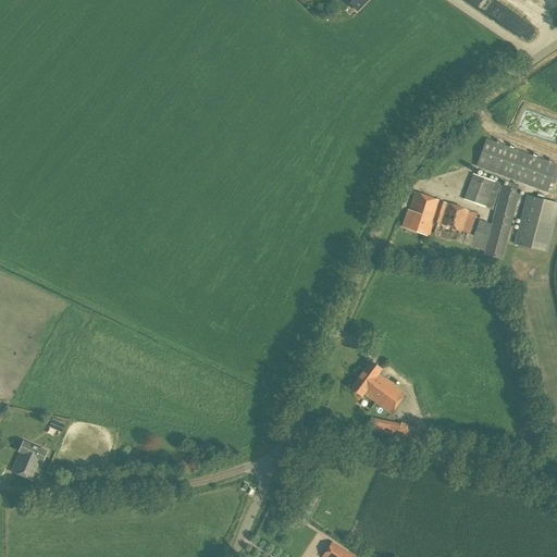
[(360,0),(342,0),(327,15),(341,28),(366,5),(360,0)]
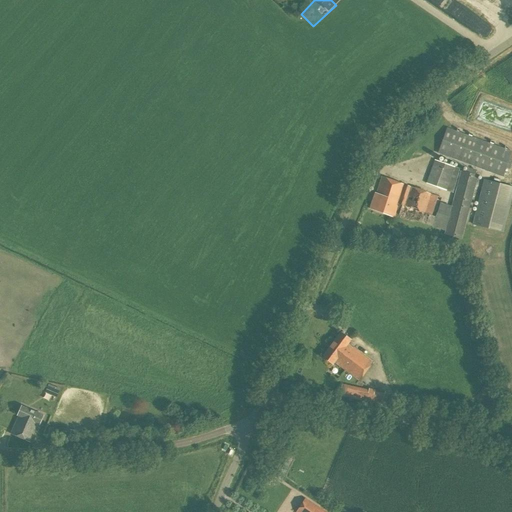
[(503,177),(511,151),(447,127),(437,153),(503,177)]
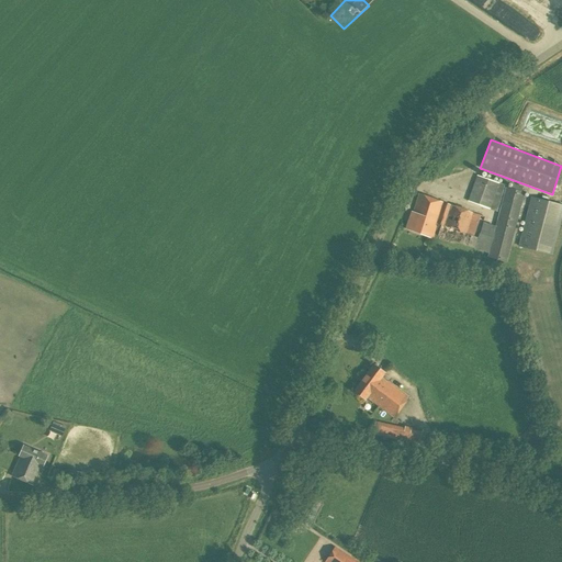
[(497,212),(504,186),(476,175),(468,201),(497,212)]
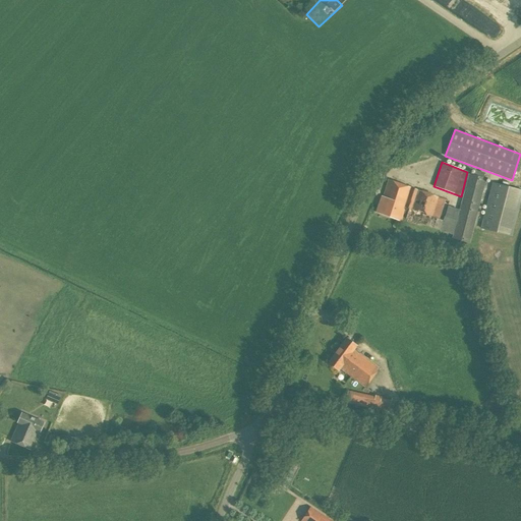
[(453,235),(452,239),(470,243),(474,228),(486,178),(483,178),(474,175),(468,174),(460,210),(453,235)]
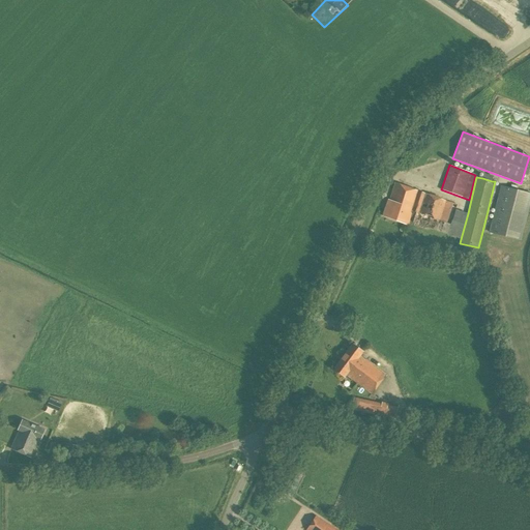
[(388,200),(382,216),(408,225),(409,222),(413,211),(416,212),(450,224),(455,209),(458,205),(419,192),(395,183),(389,200),(388,200)]
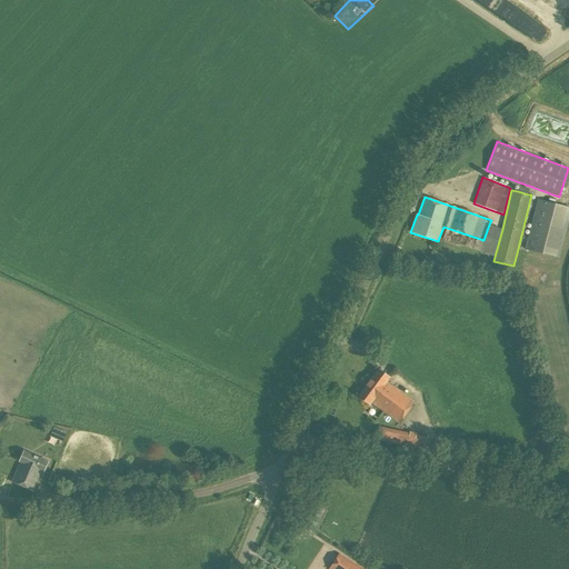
[(559,259),(568,219),(568,207),(537,199),(525,249),(559,259)]
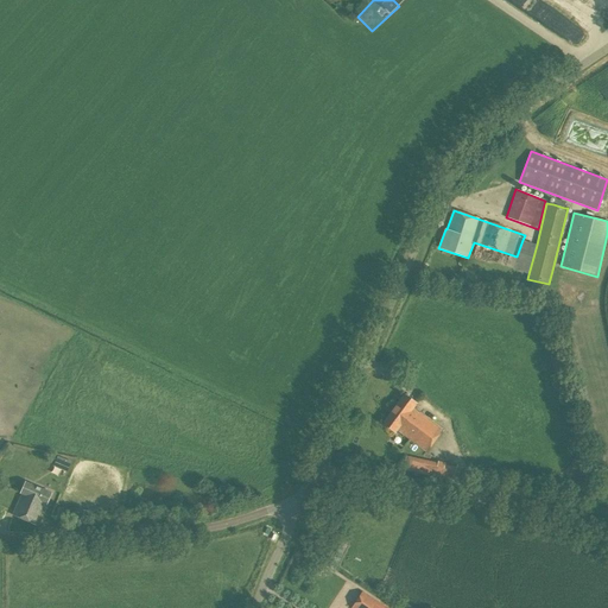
[(419,412),(412,407),(416,404),(404,396),(384,424),(394,432),(396,430),(426,453),(443,429),(420,411),(419,412)]
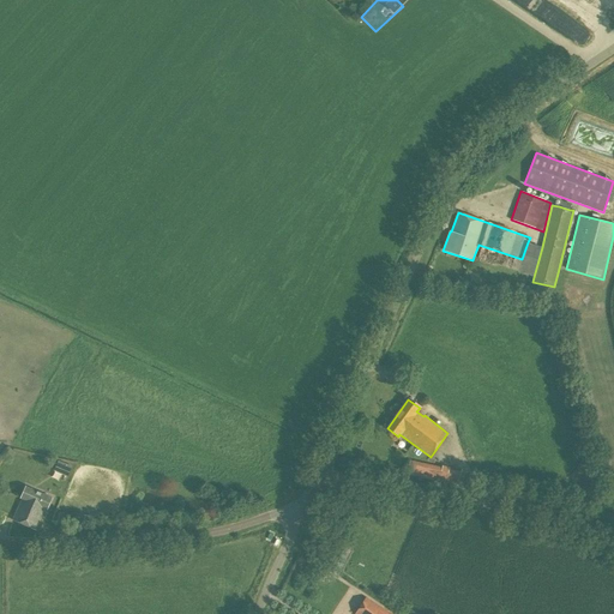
[(458,486),(461,471),(410,461),(407,475),(458,486)]
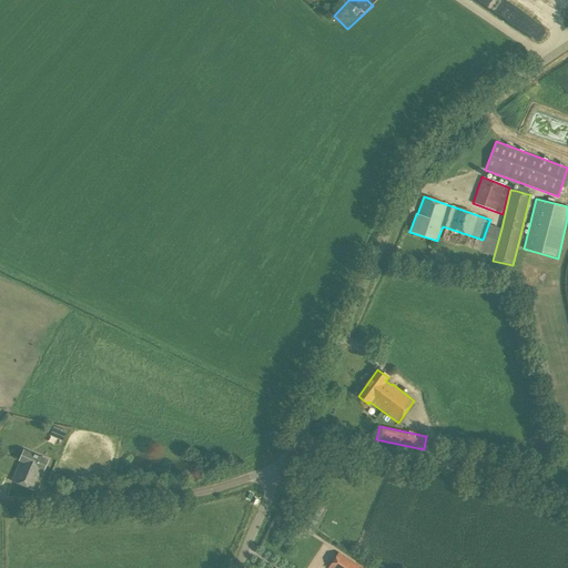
[(53,427),(50,436),(62,442),(66,433),(53,427)]
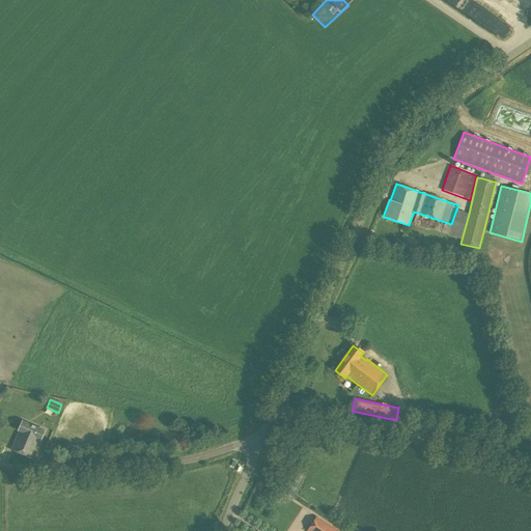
[(40,441),(45,430),(22,421),(18,431),(19,431),(10,450),(32,459),(39,440),(40,441)]
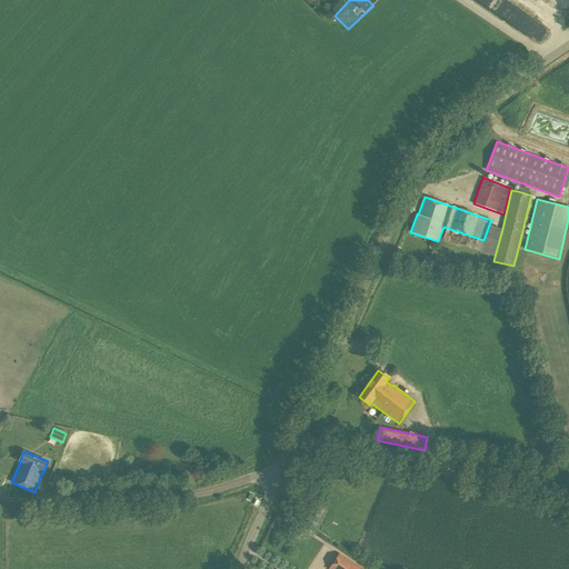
[(329,568),(328,568),(363,568),(339,552),(329,568)]
